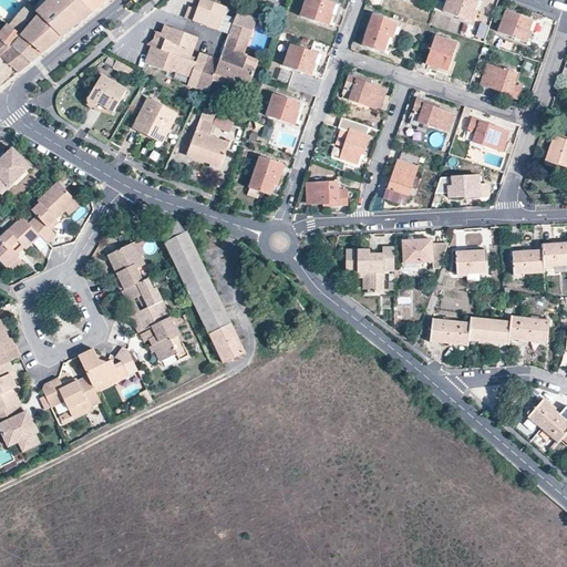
[(49,0),(38,11),(17,32),(42,53),(92,13),(79,0),(49,0)]
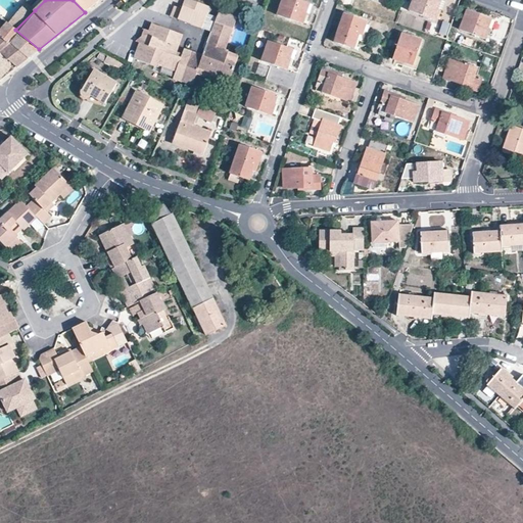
[(73,0),(85,12),(100,0),(73,0)]
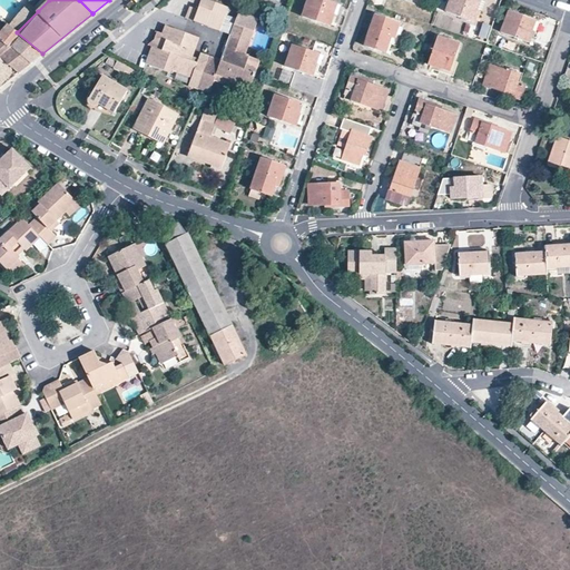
[(220,30),(227,15),(229,7),(210,0),(204,0),(200,3),(198,9),(194,20),(220,30)]
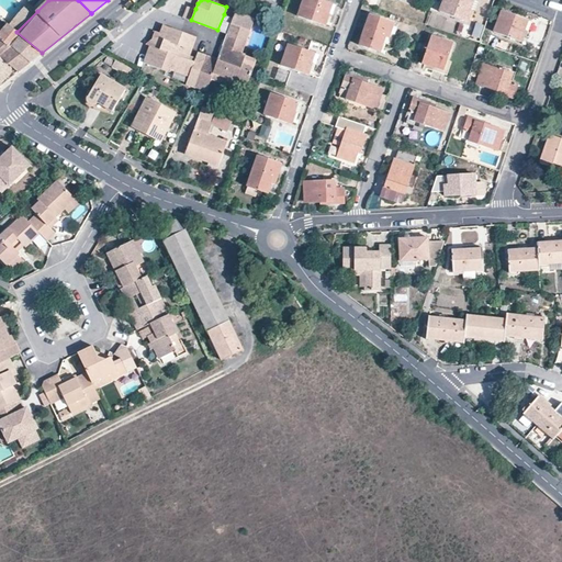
[(333,18),(337,6),(322,0),(304,0),(299,17),(326,25),(329,17),(333,18)]
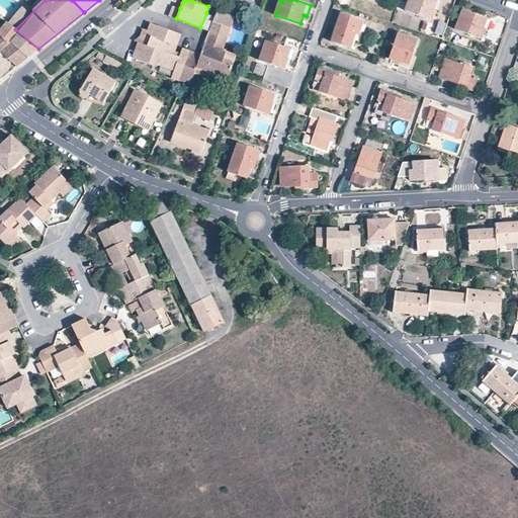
[(436,0),(410,0),(406,11),(432,20),(435,9),(434,9),(436,0)]
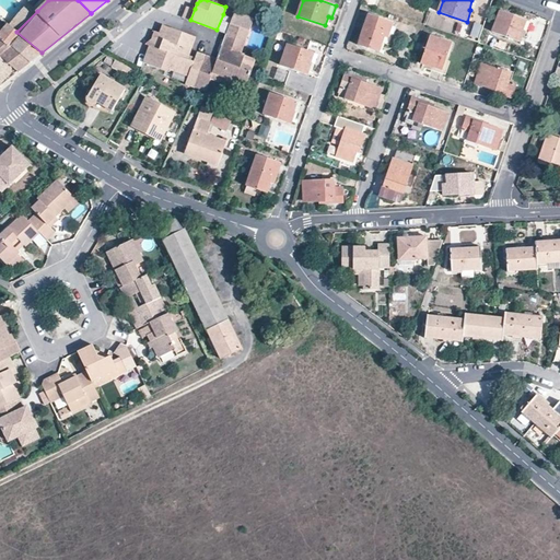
[(187,7),(184,18),(190,20),(195,9),(187,7)]
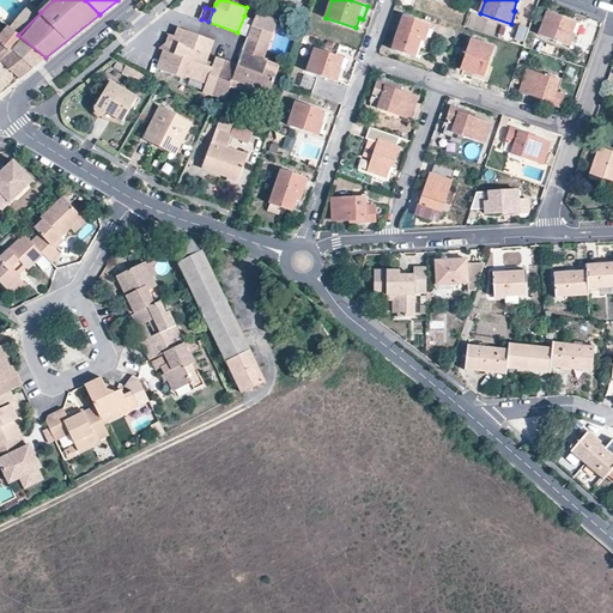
[(280,19),(258,11),(255,19),(249,37),(241,59),(246,60),(243,66),(238,65),(228,61),(214,97),(226,101),(231,86),(234,80),(271,93),(281,65),(266,59),(280,19)]
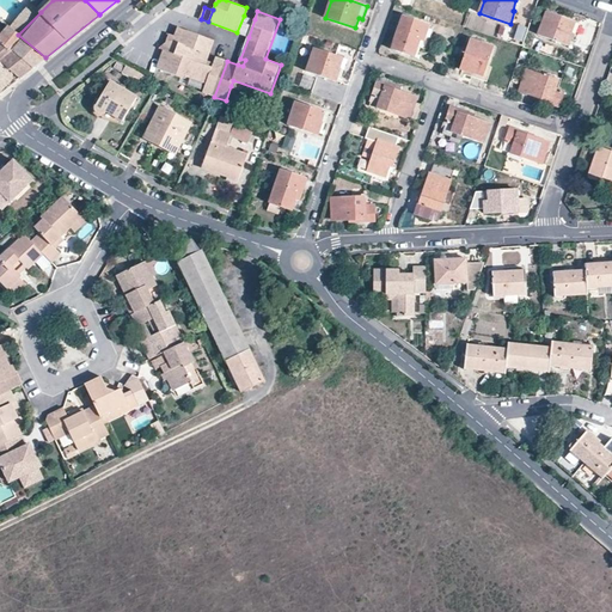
[(575,22),(548,12),(539,35),(568,46),(573,34),(571,32),(575,22)]
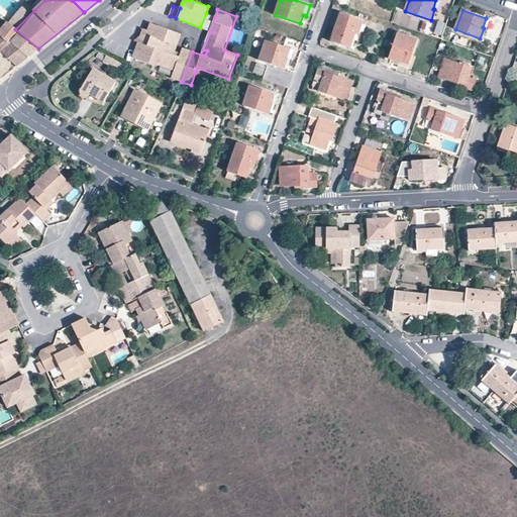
[(358,34),(364,20),(341,12),(332,40),(351,46),(354,39),(356,34),(358,34)]
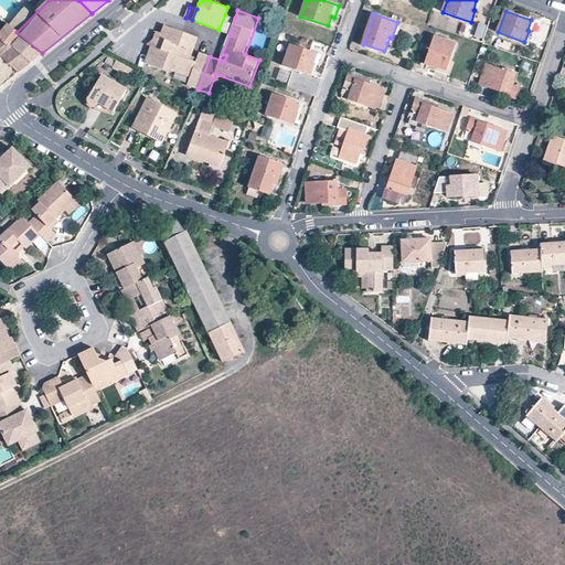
[(225,14),(219,30),(230,34),(235,18),(225,14)]
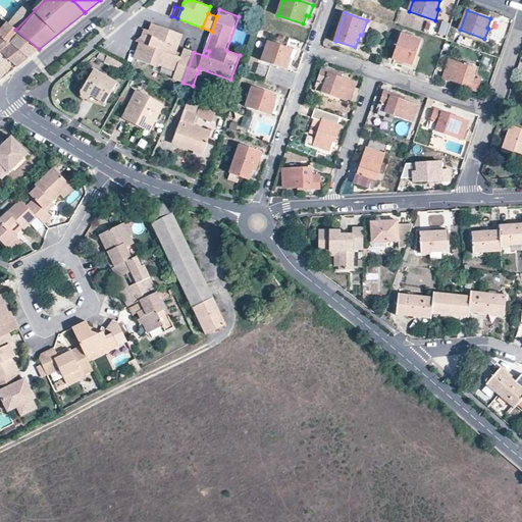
[(372,21),(367,20),(362,35),(360,35),(358,40),(365,42),(372,21)]
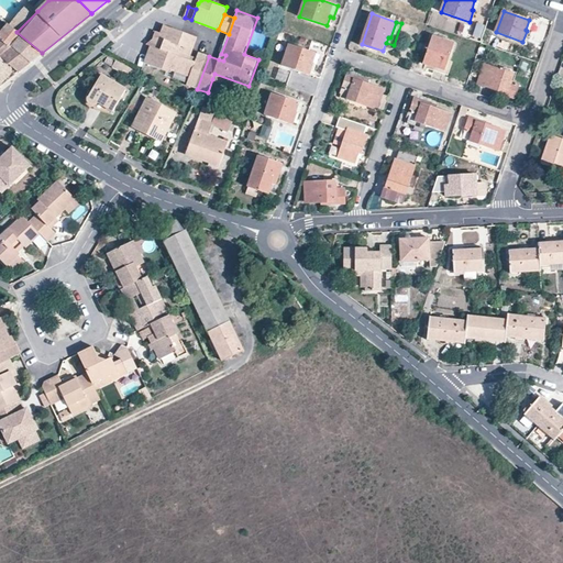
[(472,37),(481,40),(485,26),(476,23),(472,37)]
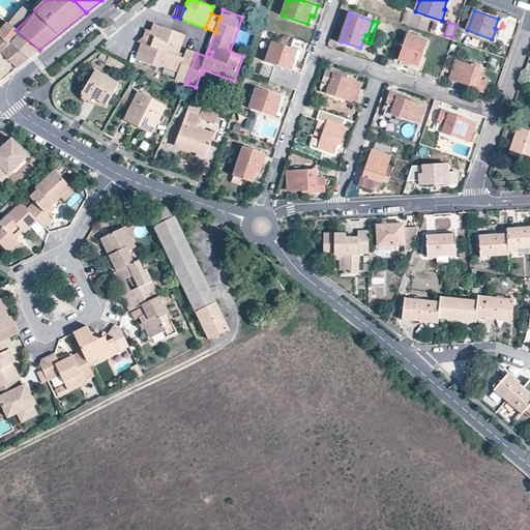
[(29,59),(39,50),(16,30),(6,23),(0,30),(0,36),(1,37),(10,46),(11,45),(29,59)]
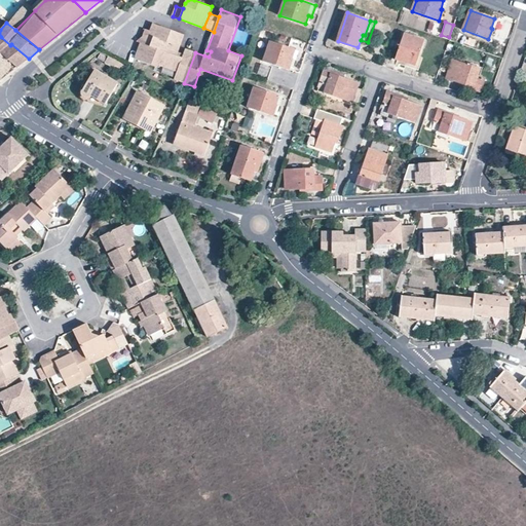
[(175,80),(184,83),(195,52),(186,49),(184,54),(183,59),(177,57),(179,52),(185,34),(155,24),(152,32),(150,31),(146,29),(143,36),(138,41),(141,43),(138,53),(136,59),(158,67),(159,65),(178,72),(175,80)]
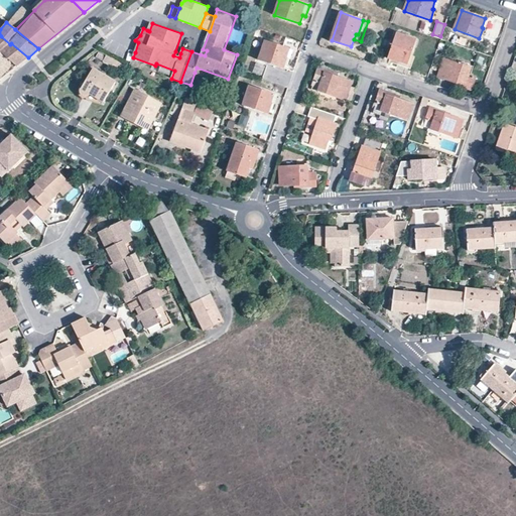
[(388,58),(393,60),(394,57),(409,62),(411,55),(416,39),(397,32),(388,58)]
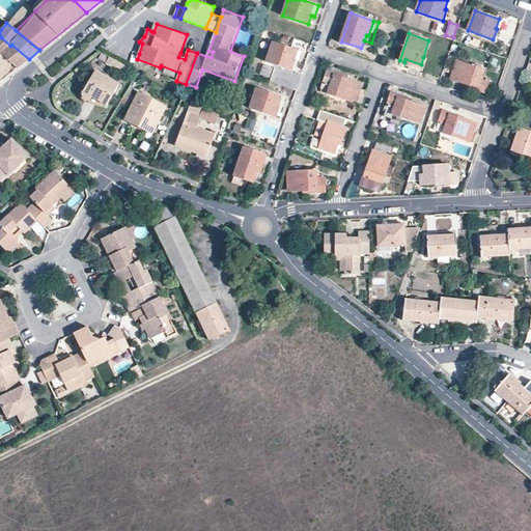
[(18,68),(29,59),(11,45),(10,46),(1,37),(0,37),(0,54),(1,54),(18,68)]
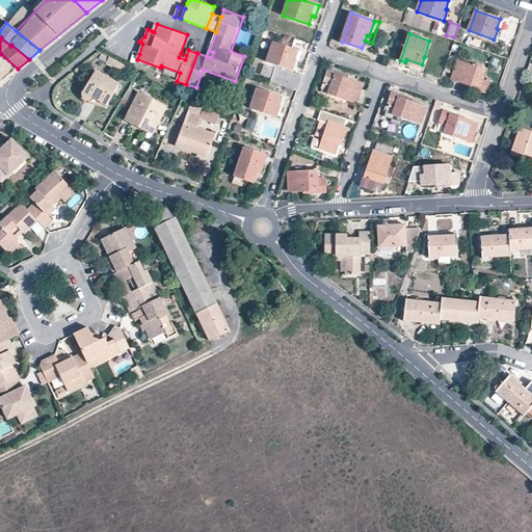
[(293,70),(296,59),(300,50),(274,42),(267,61),(293,70)]
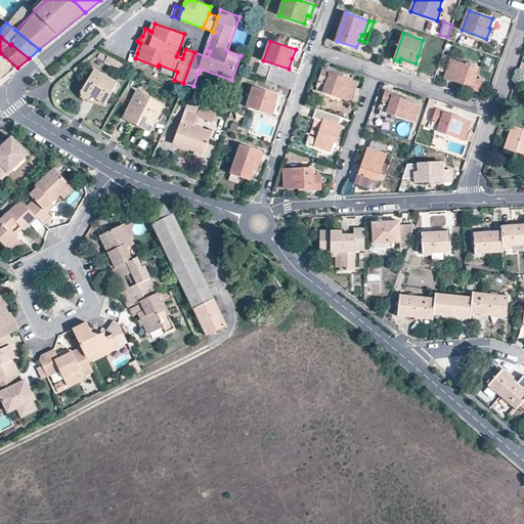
[(122,62),(108,55),(105,62),(119,70),(122,62)]
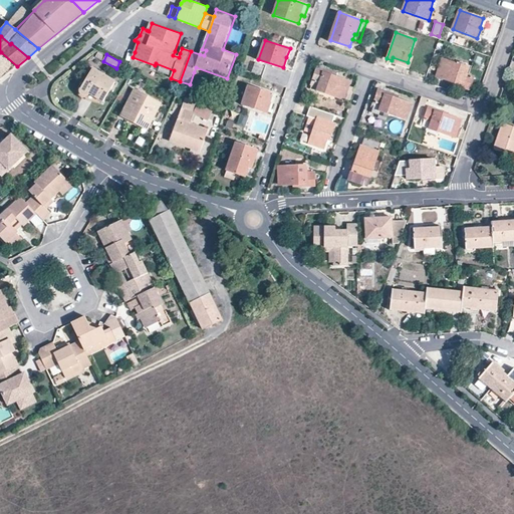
[(0,79),(14,68),(0,55),(0,79)]
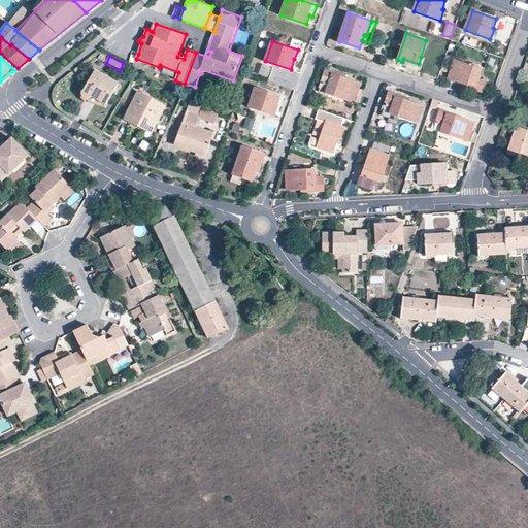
[(403,59),(402,62),(401,63),(421,69),(424,59),(421,57),(419,64),(403,59)]
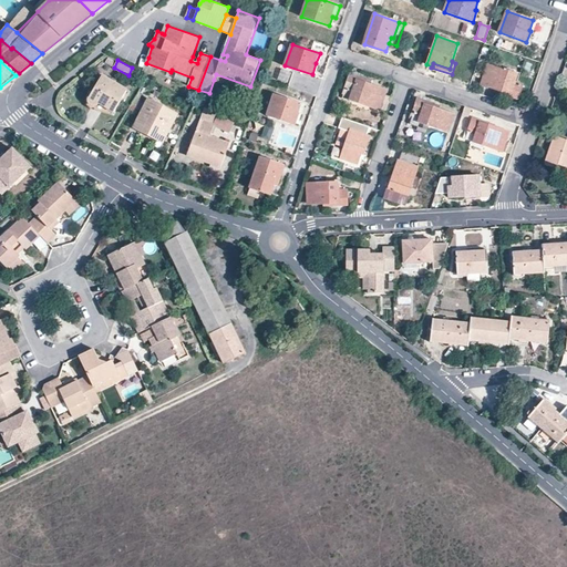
[(519,75),(507,71),(488,64),(482,82),(496,88),(502,89),(501,92),(518,98),(523,83),(518,81),(519,75)]
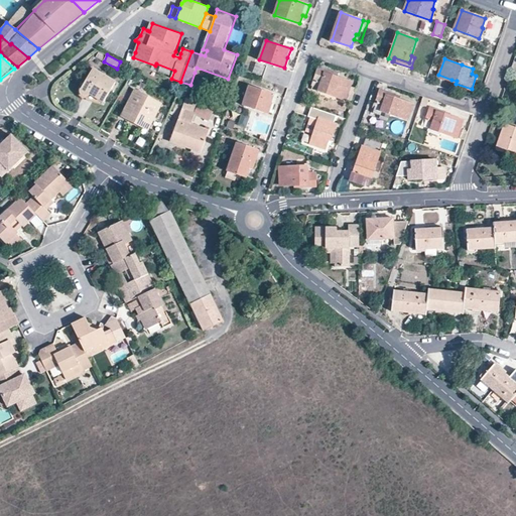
[(256,63),(252,73),(262,77),(265,67),(256,63)]
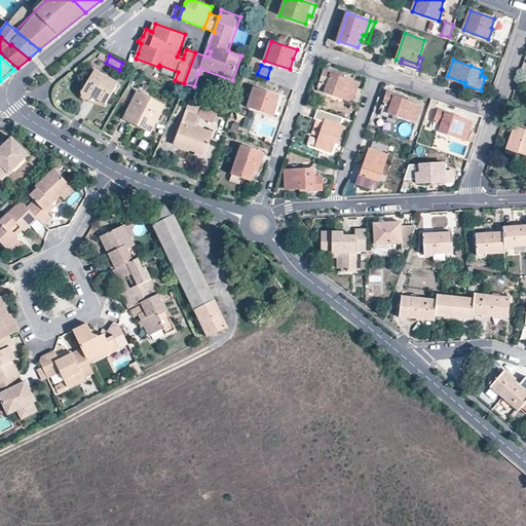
[(230,85),(232,80),(200,69),(198,74),(230,85)]
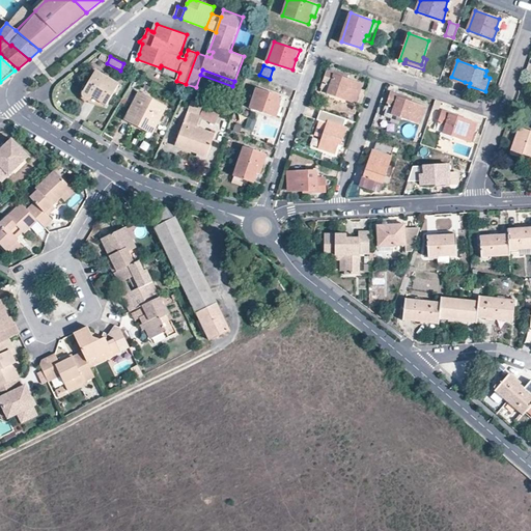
[(119,84),(98,71),(83,92),(83,93),(84,95),(84,96),(86,98),(87,98),(88,99),(89,99),(90,99),(91,98),(92,96),(107,106),(119,84)]
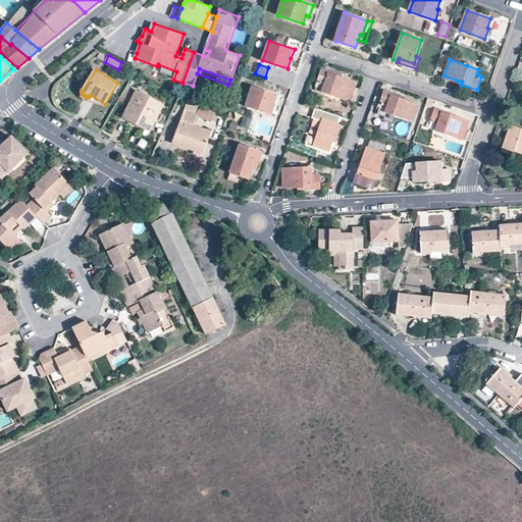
[(349,102),(349,101),(354,88),(355,84),(336,79),(337,75),(322,70),(315,91),(349,102)]
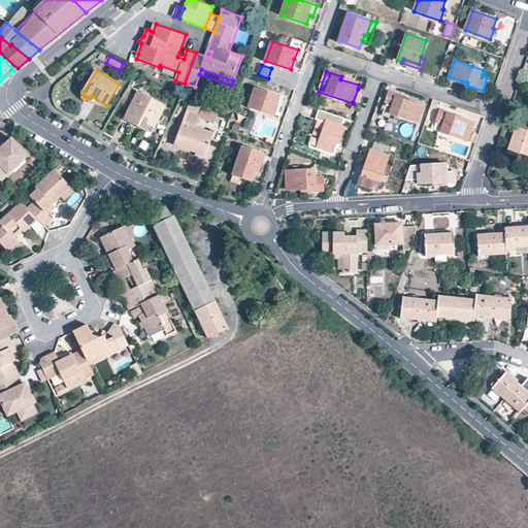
[(277,106),(282,96),(257,88),(250,108),(276,117),(279,106),(277,106)]
